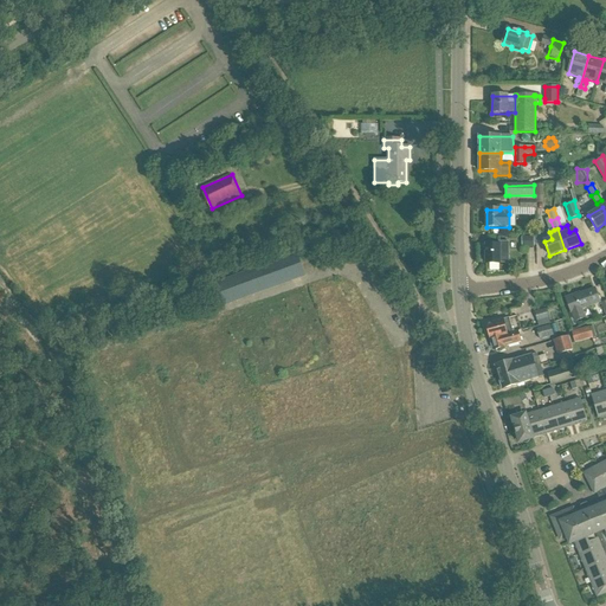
[(487,245),(487,263),(500,263),(509,263),(509,243),(500,243),(500,245),(487,245)]
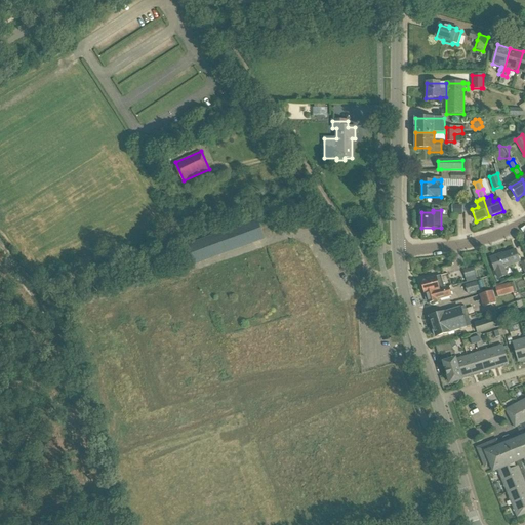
[(257,219),(183,246),(190,266),(209,258),(208,255),(263,236),(257,219)]
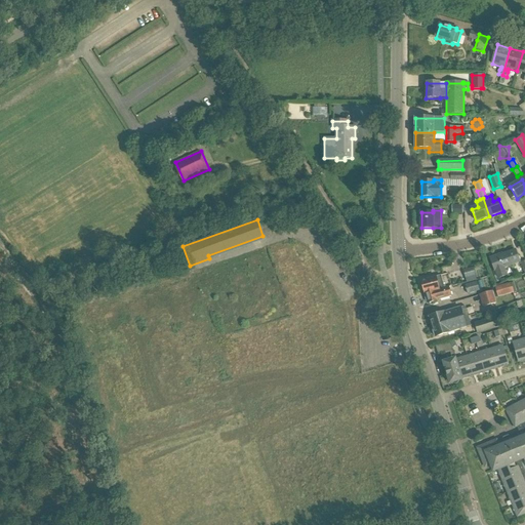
[(520,261),(516,250),(499,256),(499,255),(490,258),(495,271),(496,271),(499,278),(507,275),(503,268),(520,261)]
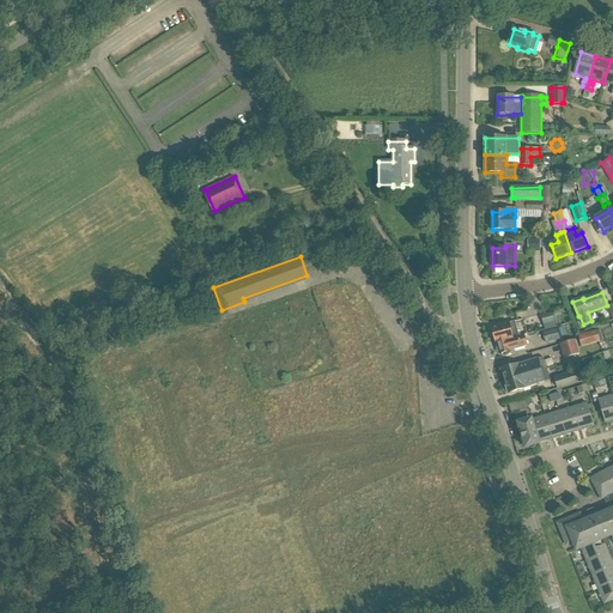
[(544,325),(554,321),(552,314),(542,317),(544,325)]
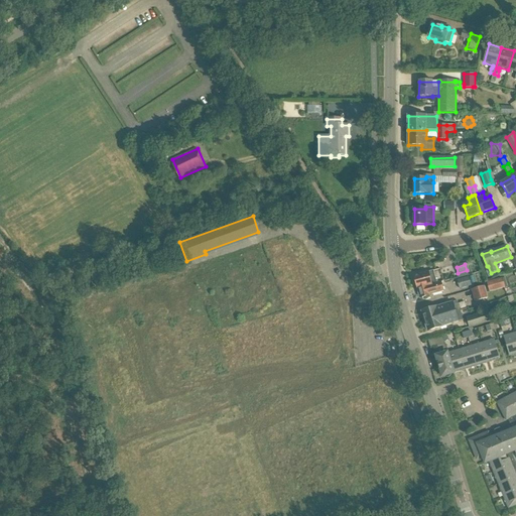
[(440,276),(449,273),(447,267),(437,270),(440,276)]
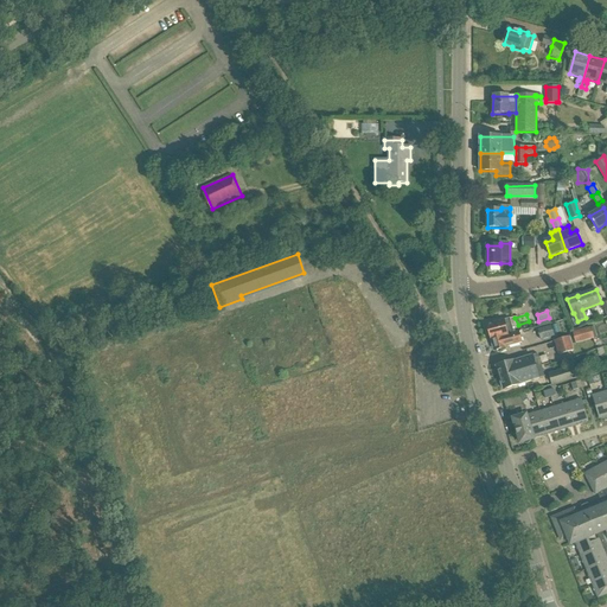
[(513,333),(510,319),(504,320),(487,325),(489,331),(487,333),(489,337),(491,338),(491,339),(492,339),(513,333)]
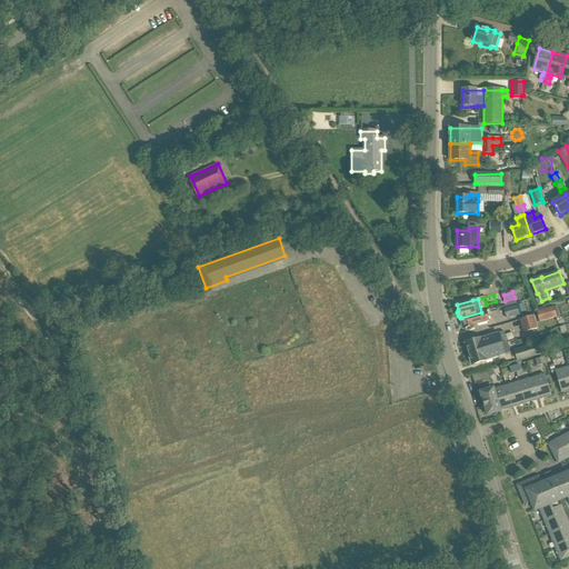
[(503,308),(507,318),(519,315),(517,305),(503,308)]
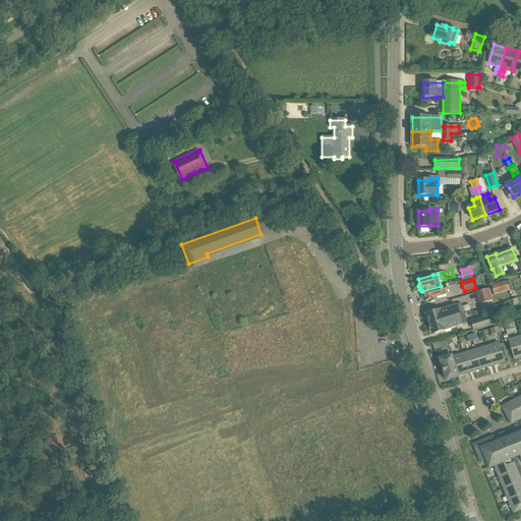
[(493,288),(479,292),(476,293),(479,305),(493,301),(490,296),(512,290),(509,280),(491,285),(493,288)]
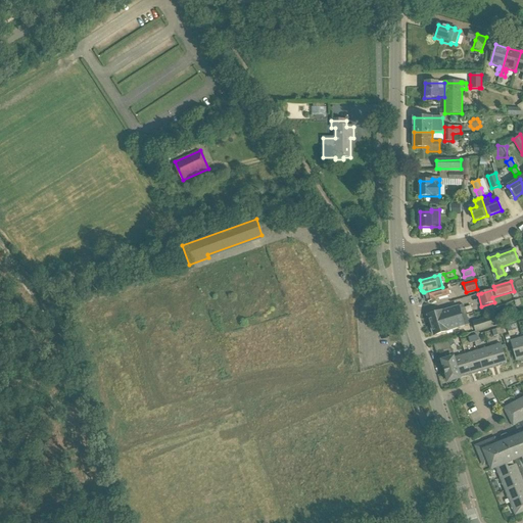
[(424,292),(426,302),(435,299),(449,295),(446,286),(442,287),(424,292)]
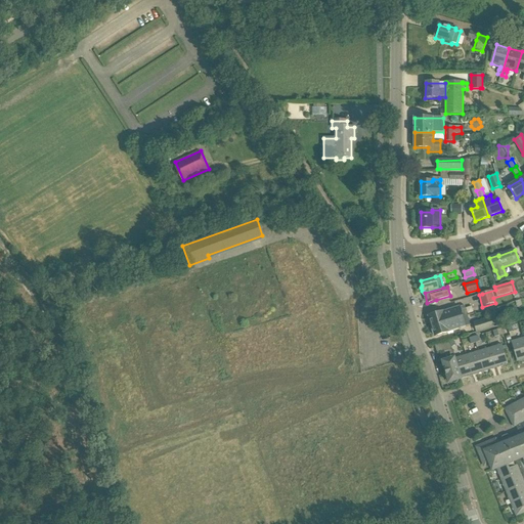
[(465,305),(462,306),(428,316),(432,328),(468,316),(465,305)]
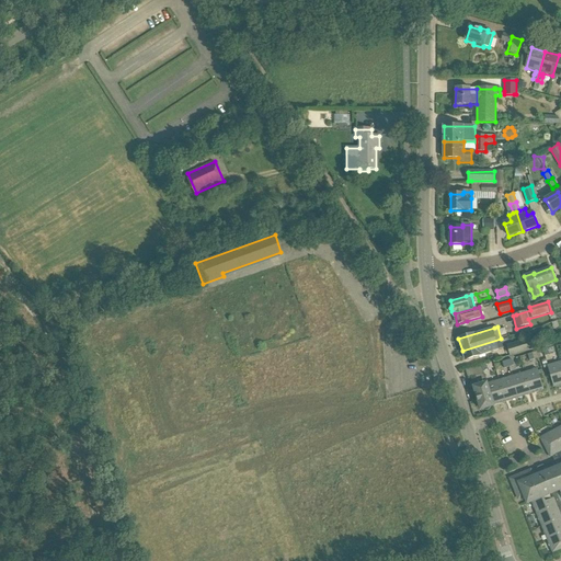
[(501,339),(462,351),(465,359),(503,348),(501,339)]
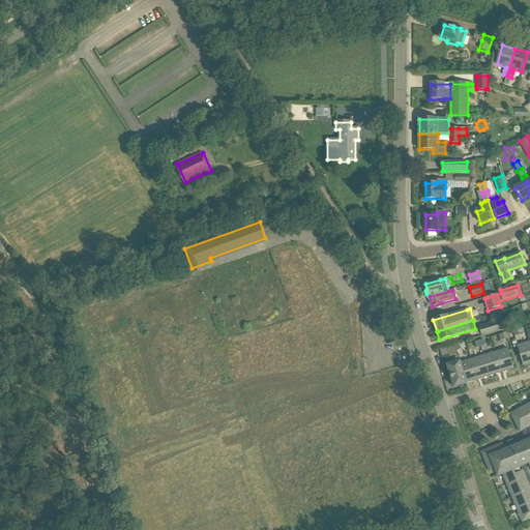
[(479,325),(482,336),(500,331),(497,320),(479,325)]
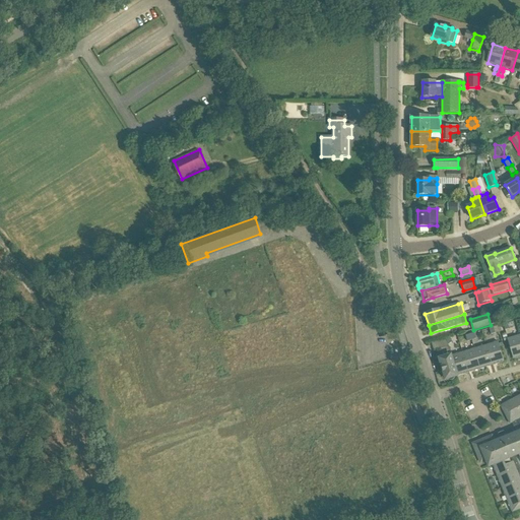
[(519,355),(519,337),(519,335),(508,338),(514,358),(519,355)]
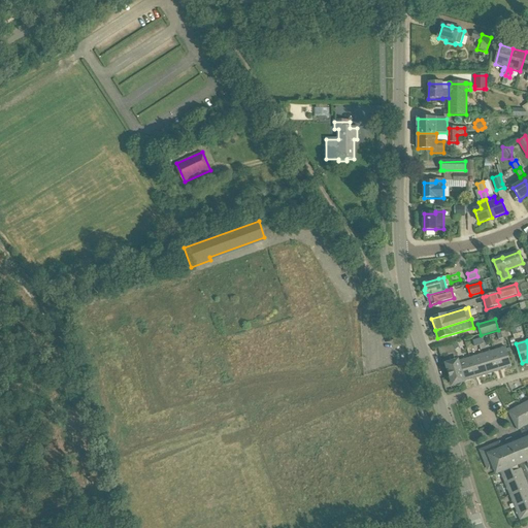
[(493,351),(499,370),(512,366),(505,347),(493,351)]
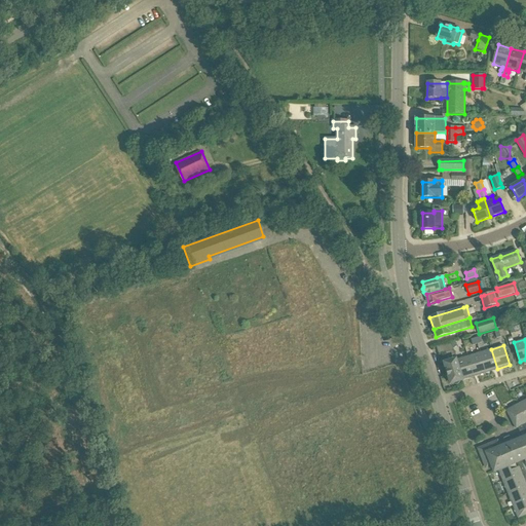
[(491,349),(480,352),(486,372),(497,369),(491,349)]
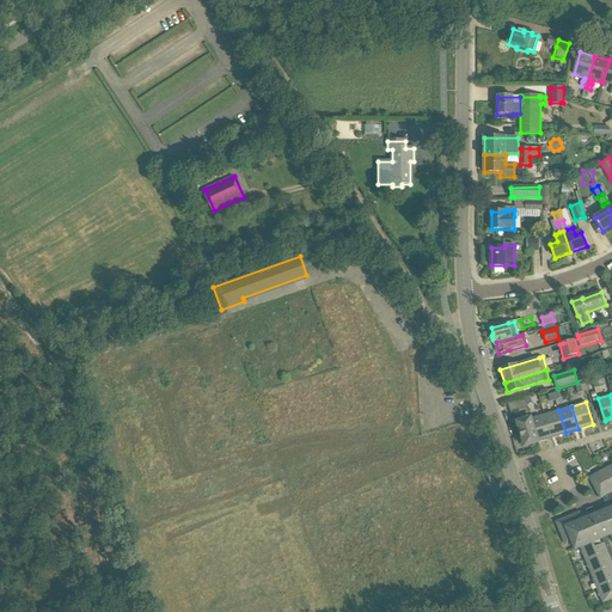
[(565,433),(558,410),(544,415),(551,438),(565,433)]
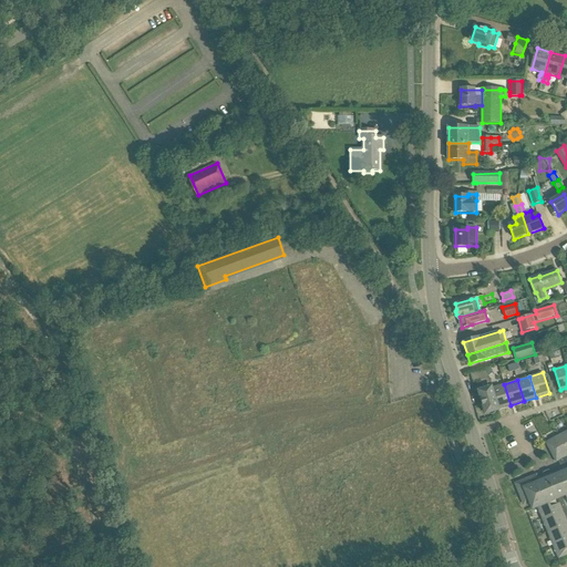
[(492,388),(495,399),(498,410),(511,405),(504,384),(492,388)]
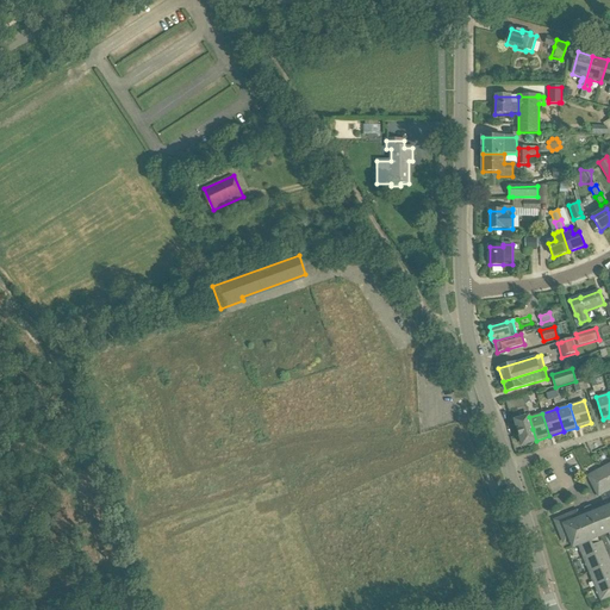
[(515,421),(520,433),(533,429),(529,417),(529,416),(515,421)]
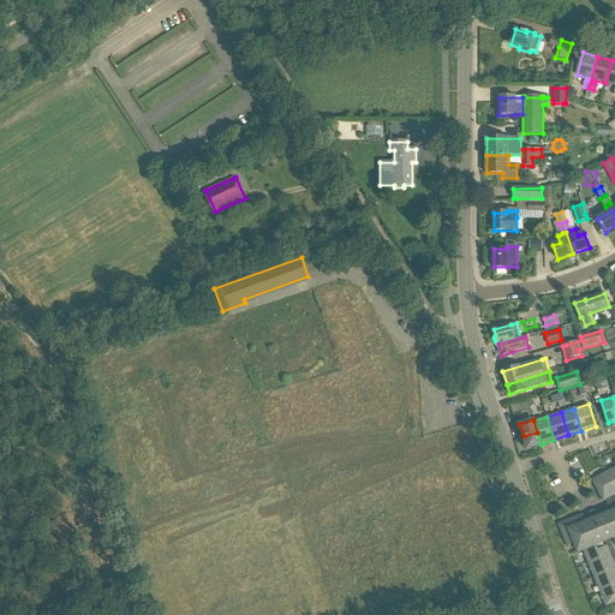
[(537,433),(524,436),(527,449),(541,446),(541,445),(537,433)]
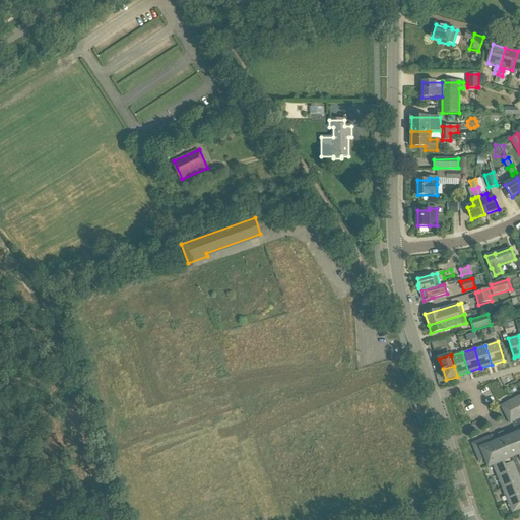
[(519,413),(514,401),(513,401),(512,400),(510,401),(506,402),(506,403),(506,405),(502,407),(501,406),(510,425),(512,424),(513,427),(519,421),(519,413)]
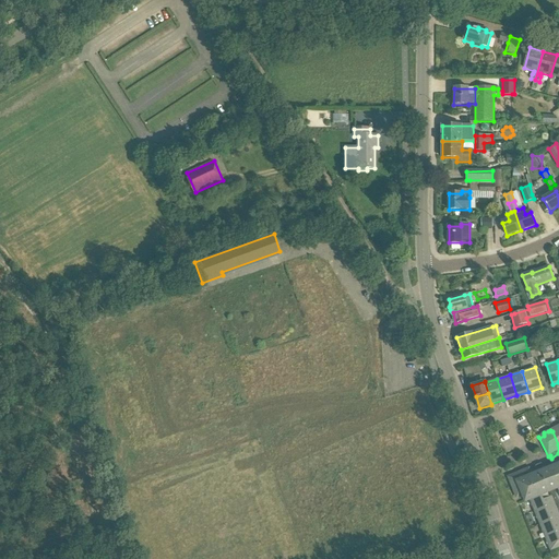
[(525,502),(530,500),(554,490),(557,489),(558,494),(558,453),(551,459),(554,462),(531,472),(528,468),(512,475),(511,476),(510,477),(510,478),(509,479),(509,480),(509,482),(510,483),(513,490),(515,495),(516,495),(518,496),(519,496),(520,496),(521,496),(522,496),(525,502)]
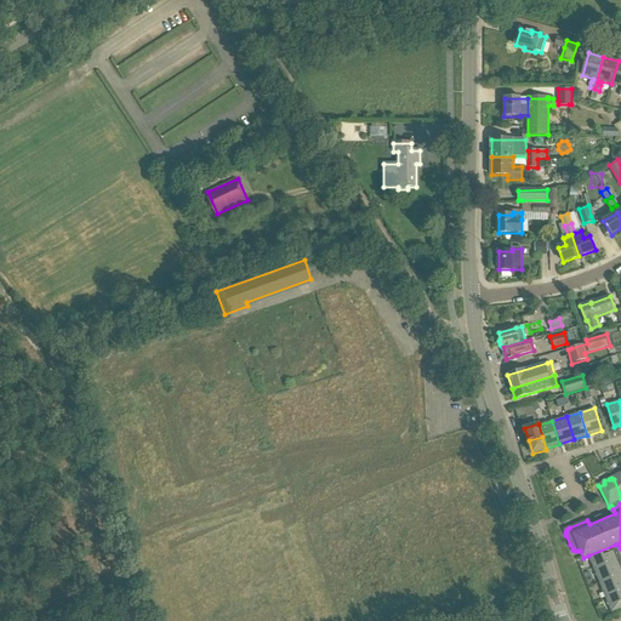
[(596,568),(620,558),(615,545),(588,556),(590,558),(590,563),(592,564),(594,563),(596,568)]
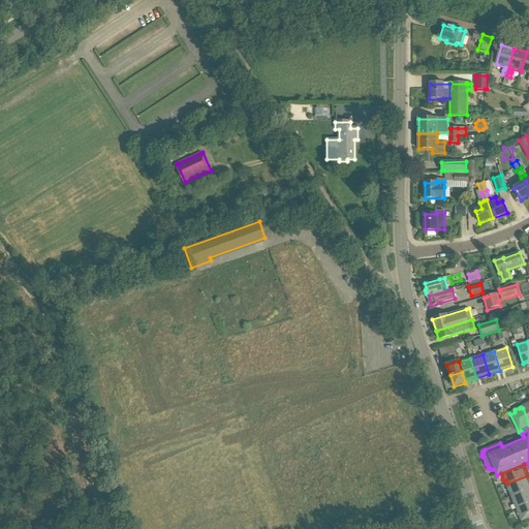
[(528,476),(528,475),(507,484),(506,485),(507,487),(507,491),(509,492),(511,492),(512,496),(528,489),(528,476)]
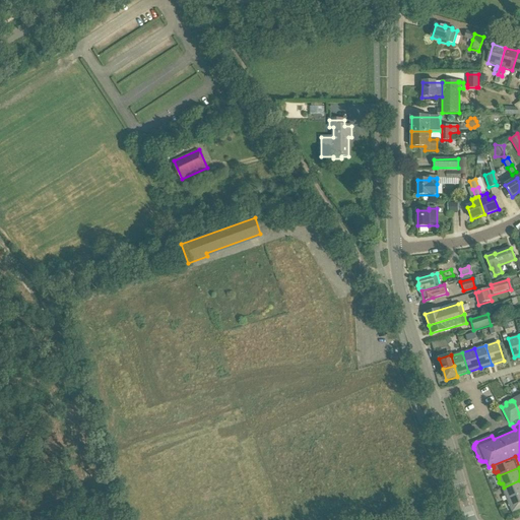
[(519,480),(504,488),(503,489),(503,491),(504,495),(506,496),(508,496),(509,500),(519,495),(519,480)]
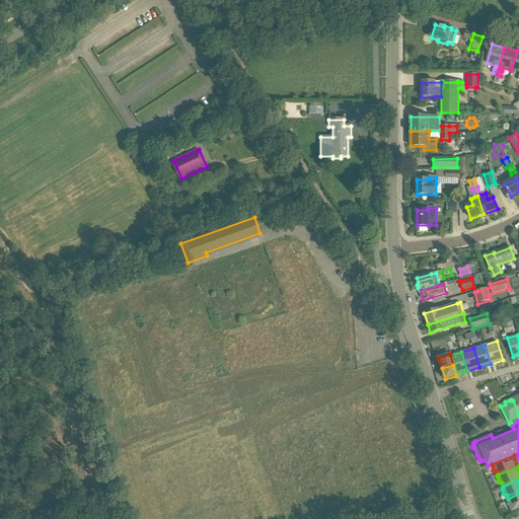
[(518,494),(508,499),(507,499),(507,502),(508,506),(510,507),(512,506),(513,510),(511,511),(512,512),(518,508),(518,494)]
